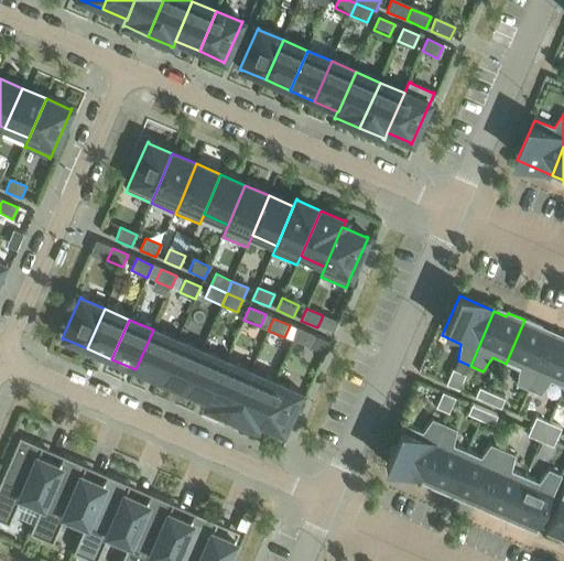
[(529,391),(552,336),(540,331),(541,327),(524,320),(506,364),(519,369),(517,386),(529,391)]
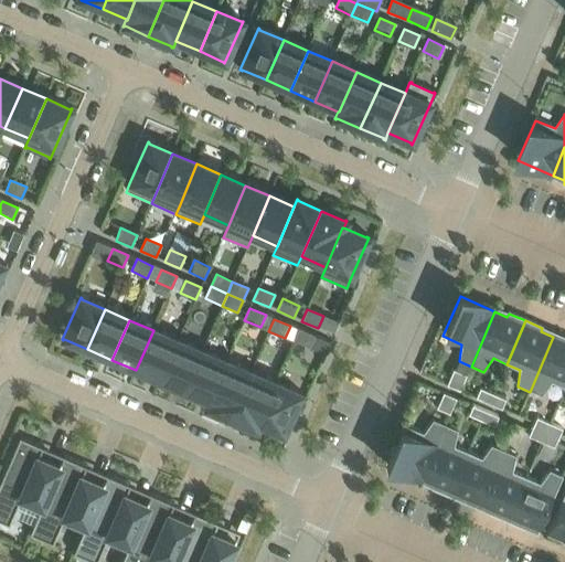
[(309,349),(315,337),(298,329),(292,341),(309,349)]
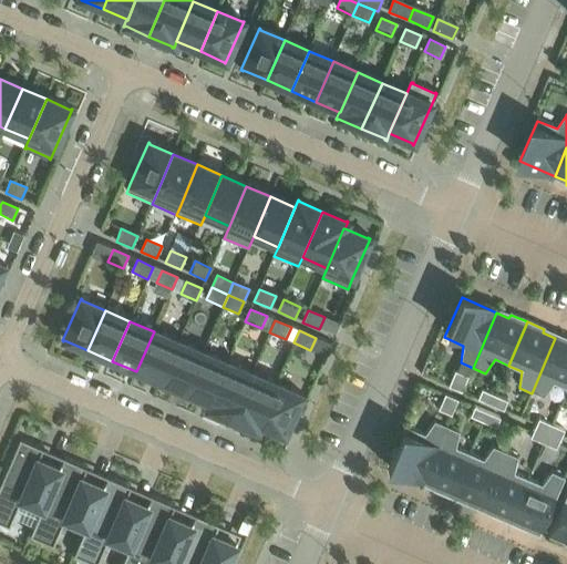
[(161,382),(178,342),(154,331),(136,371),(161,382)]
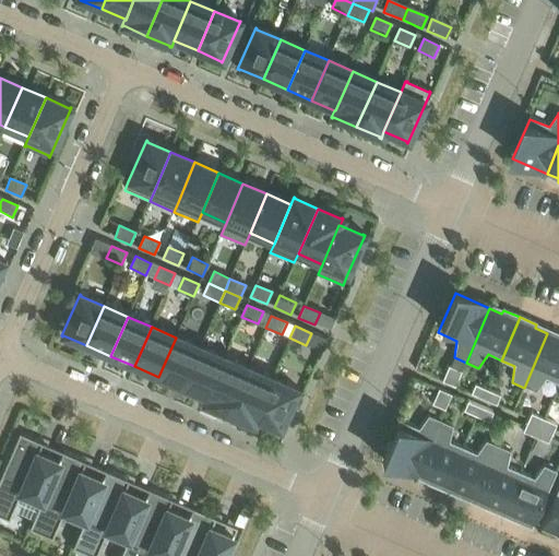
[(558,386),(558,385),(558,338),(547,333),(524,388),(536,392),(545,379),(558,386)]
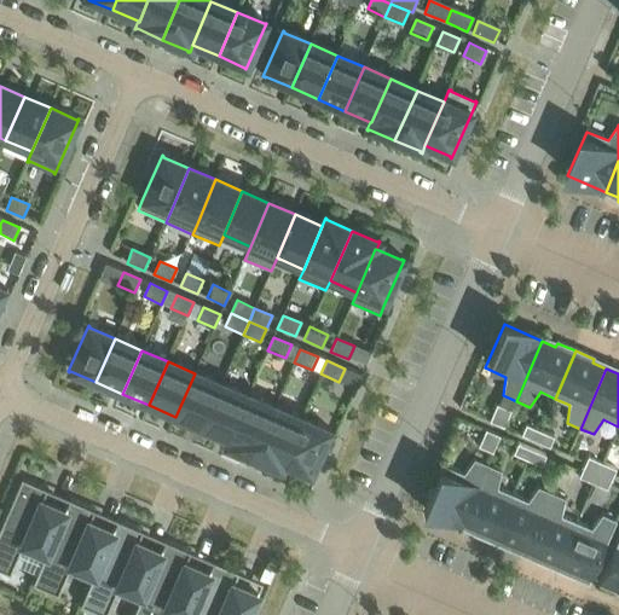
[(202,429),(221,384),(195,373),(175,417),(202,429)]
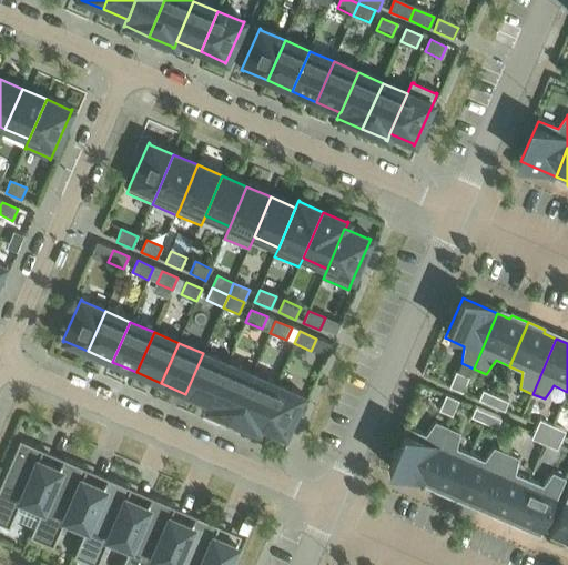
[(210,404),(227,364),(203,353),(185,394),(210,404)]
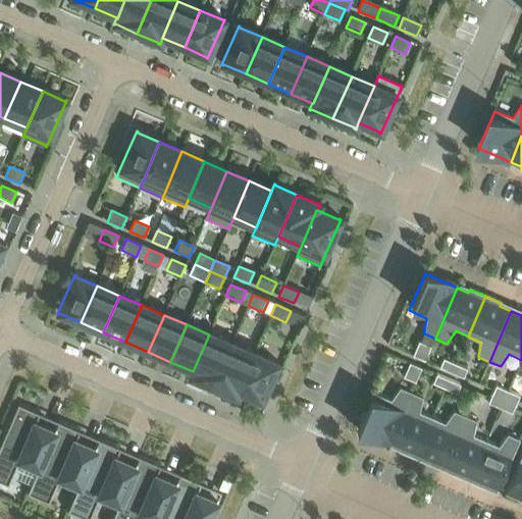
[(213,386),(231,344),(209,334),(193,371),(190,377),(191,378),(191,377),(213,386)]
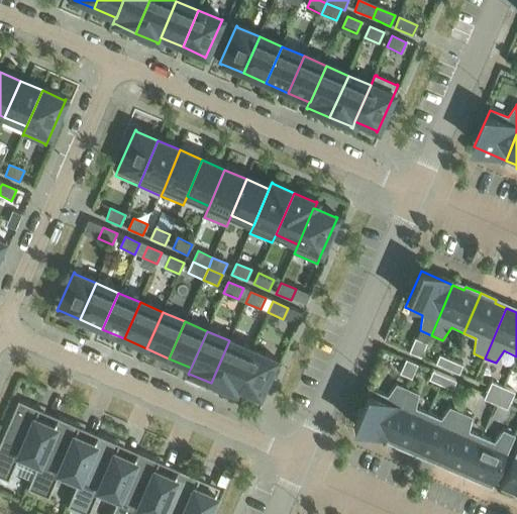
[(415,339),(409,353),(420,358),(427,344),(415,339)]
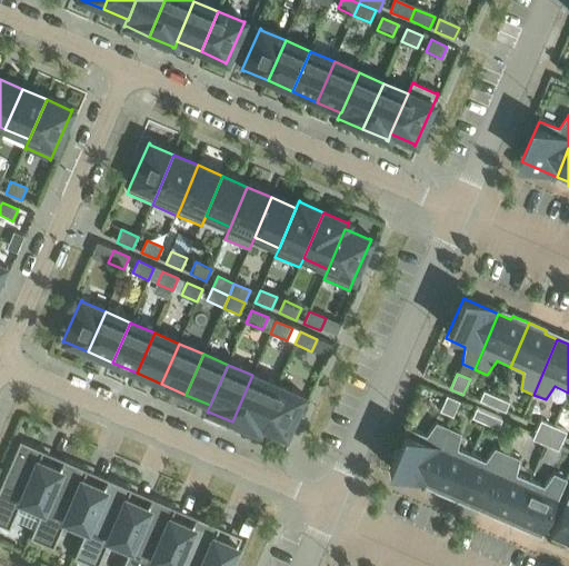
[(259,426),(277,386),(252,375),(232,421),(256,433),(257,434),(260,427),(259,426)]
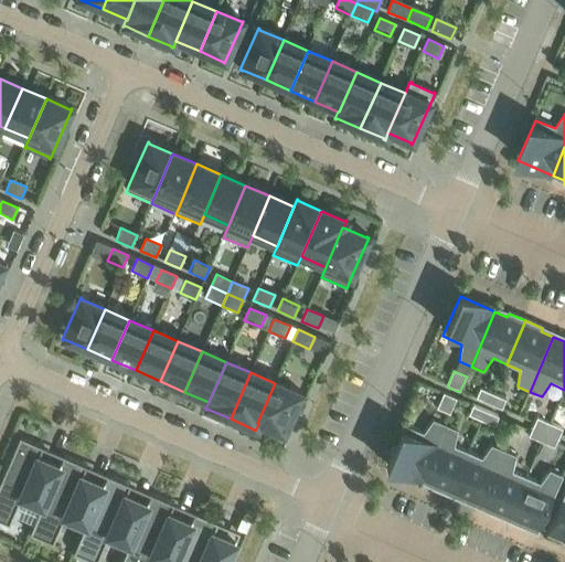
[(299,393),(275,383),(257,423),(258,424),(281,434),(280,434),(283,435),(300,393),(299,392),(299,393)]
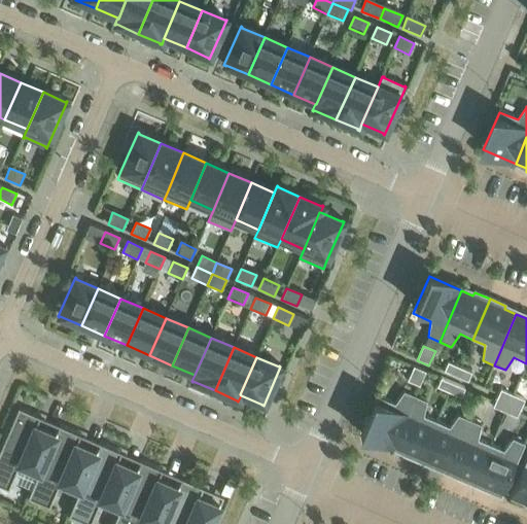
[(456,378),(460,369),(448,363),(444,373),(456,378)]
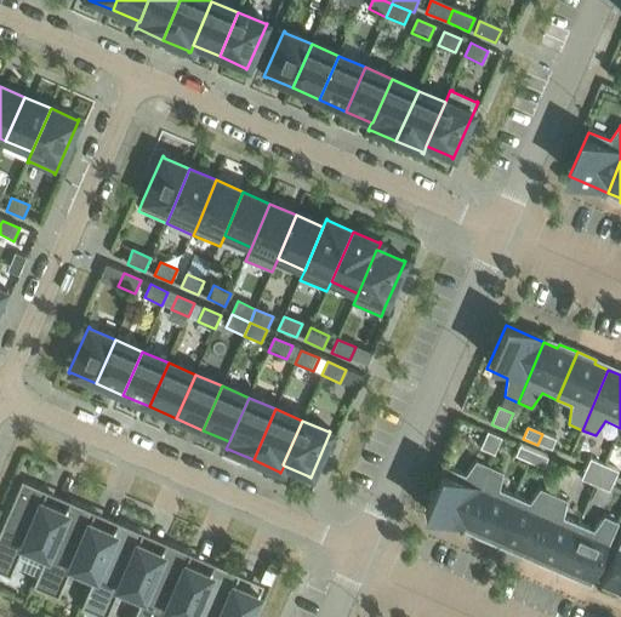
[(494,456),(501,439),(488,433),(480,450),(494,456)]
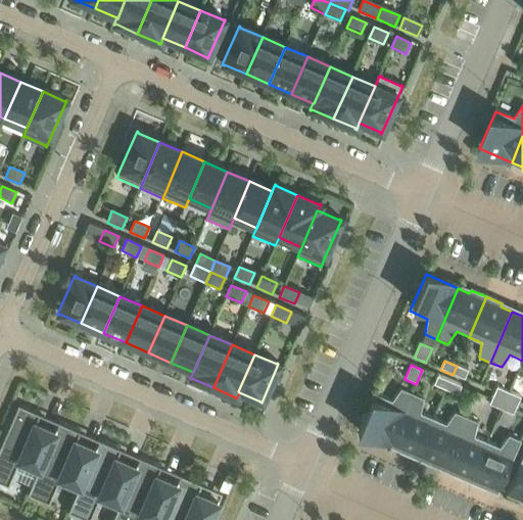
[(468,371),(457,366),(453,375),(464,380),(468,371)]
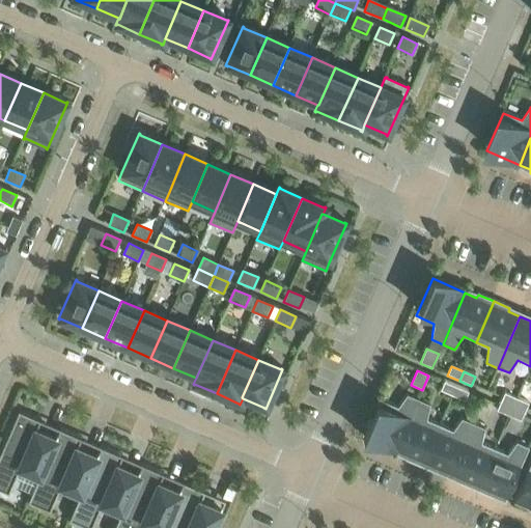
[(452,396),(456,388),(444,383),(441,391),(452,396)]
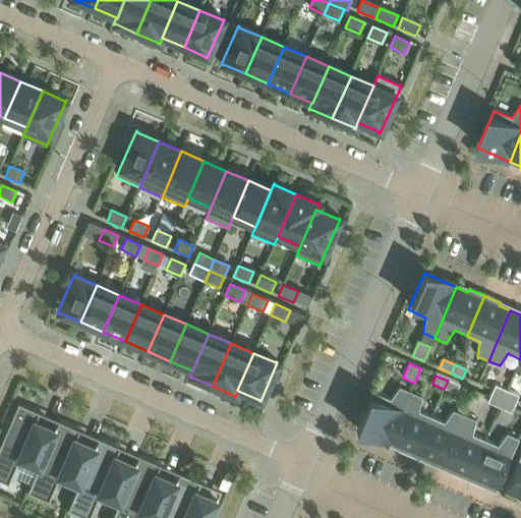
[(456,394),(459,386),(448,381),(444,389),(456,394)]
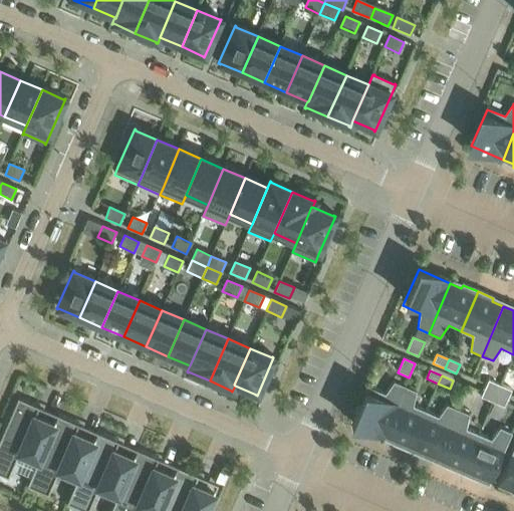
[(496,395),(500,387),(488,381),(485,390),(496,395)]
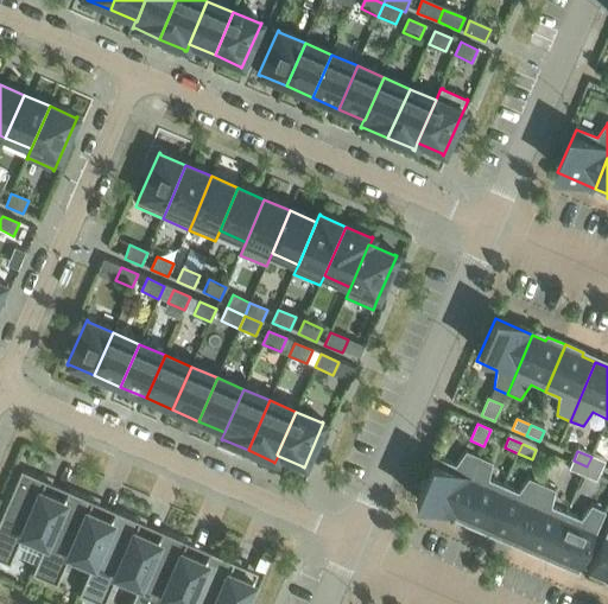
[(453,517),(479,458),(466,452),(455,466),(434,458),(416,501),(453,517)]
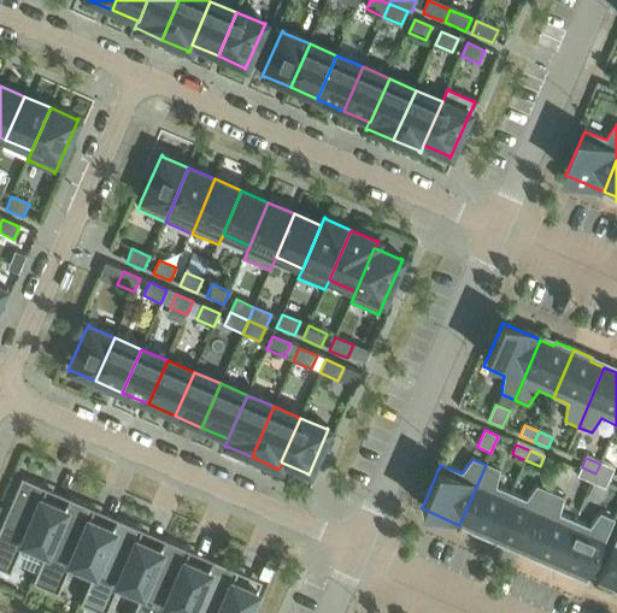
[(613,470),(600,464),(595,473),(610,479),(613,470)]
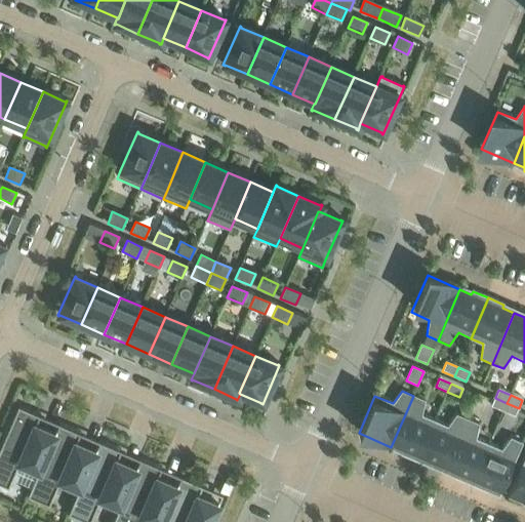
[(417,462),(435,422),(421,415),(425,401),(413,396),(391,447),(403,452),(401,455),(417,462)]
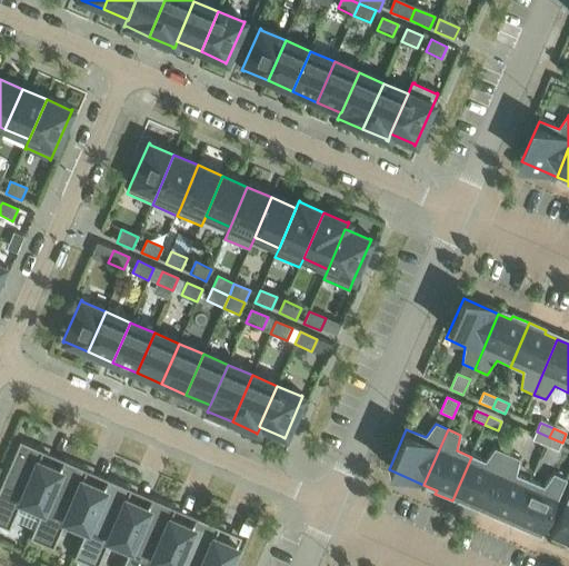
[(546,446),(549,437),(537,432),(532,440),(546,446)]
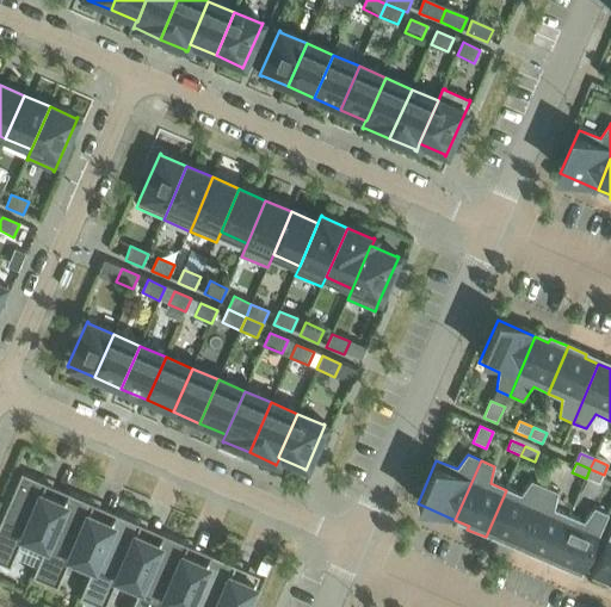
[(599,485),(604,475),(590,469),(586,478),(599,485)]
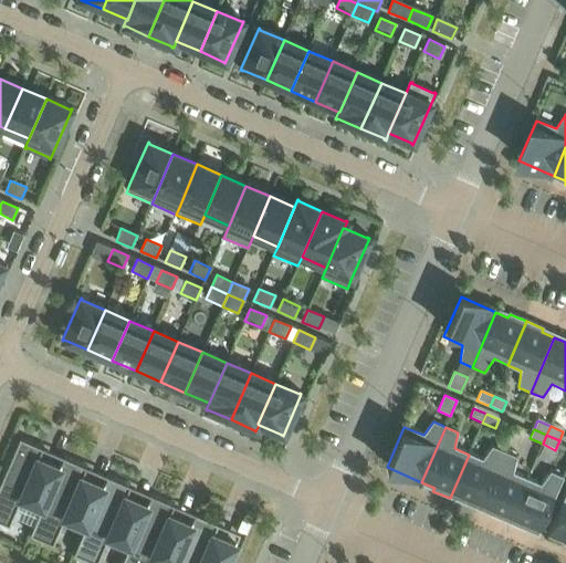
[(59,469),(38,460),(42,449),(19,439),(0,482),(0,522),(9,527),(21,500),(41,509),(42,509),(59,469)]
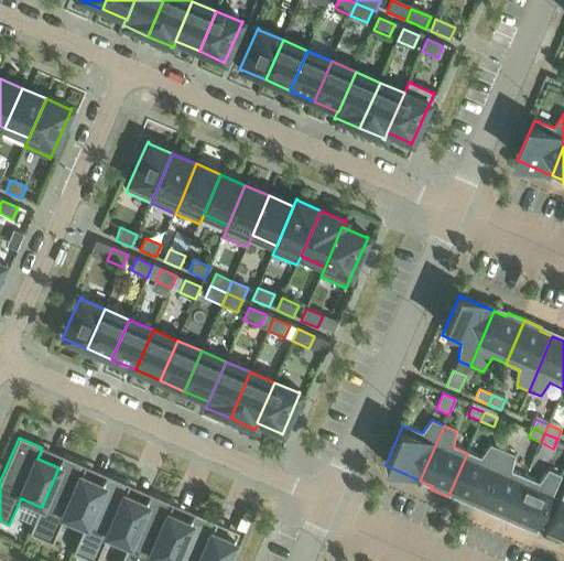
[(478,506),(502,451),(490,445),(480,459),(467,453),(448,496),(465,504),(466,500),(478,506)]
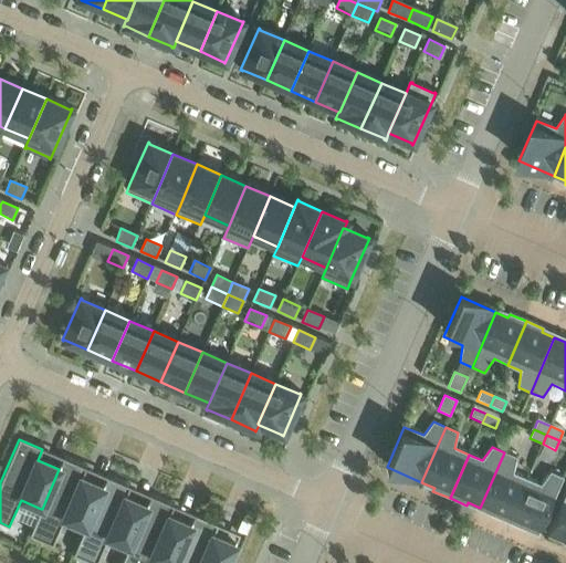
[(507,523),(526,480),(513,473),(516,458),(504,452),(480,508),(492,513),(491,517),(507,523)]
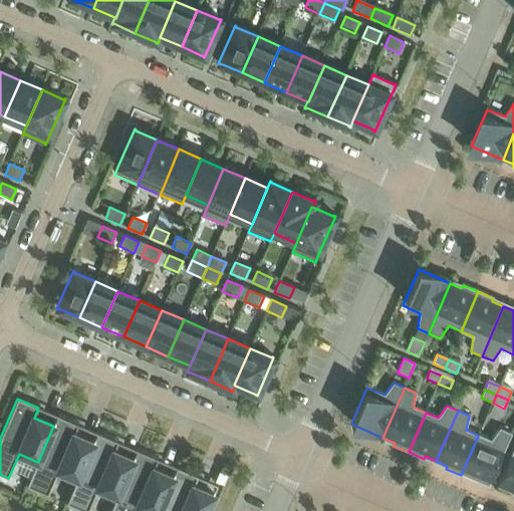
[(93,443),(92,443),(74,435),(78,425),(57,416),(53,426),(38,462),(37,462),(26,486),(47,495),(58,471),(77,479),(93,443)]
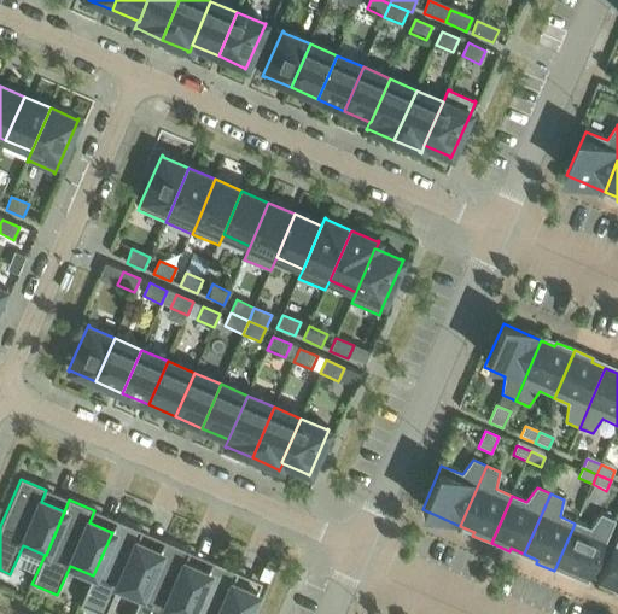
[(589,582),(616,521),(601,515),(590,530),(575,524),(554,571),(573,579),(575,576),(589,582)]
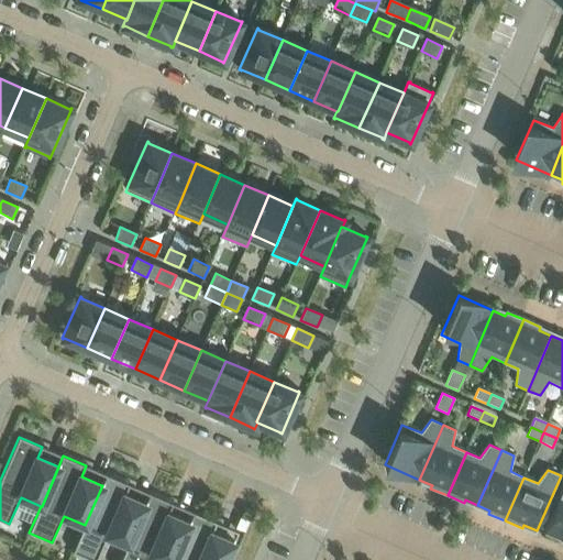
[(146,504),(145,504),(124,495),(130,484),(107,474),(101,485),(102,485),(85,525),(73,552),(88,559),(97,559),(108,535),(128,544),(129,544),(146,504)]
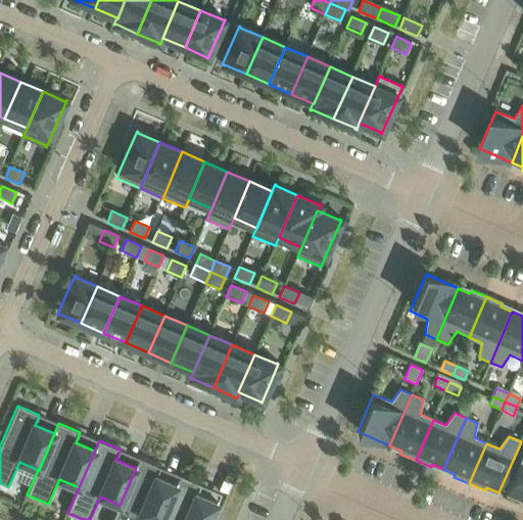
[(522,503),(522,456),(506,495),(522,503)]
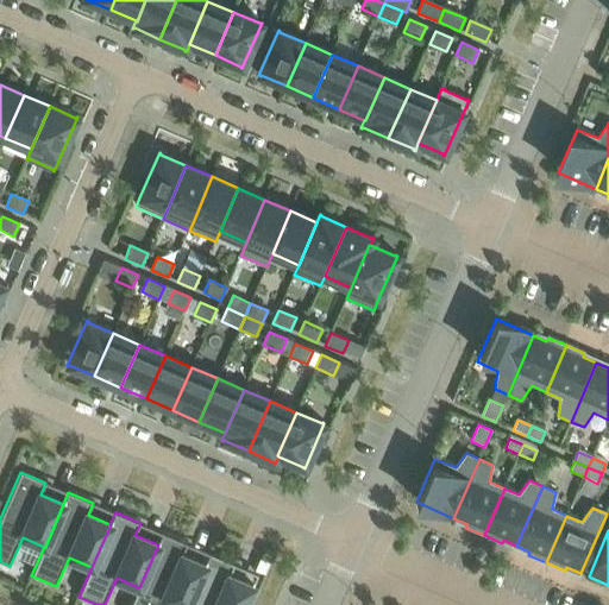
[(205,566),(205,565),(182,555),(187,543),(162,533),(157,544),(158,544),(139,587),(138,587),(130,604),(159,604),(163,598),(177,604),(188,604),(205,566)]
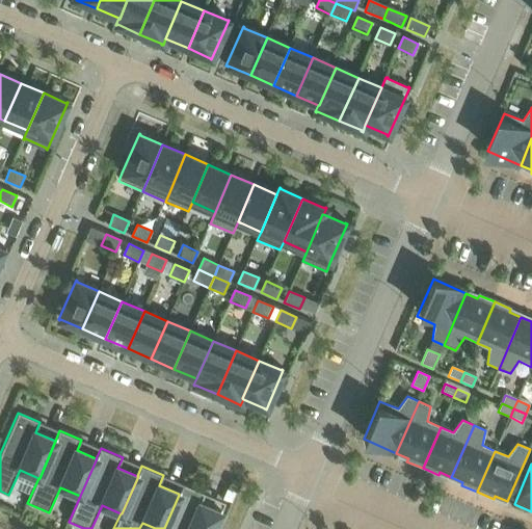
[(205,494),(184,484),(183,484),(179,494),(179,495),(164,528),(213,528),(220,512),(201,504),(205,494)]
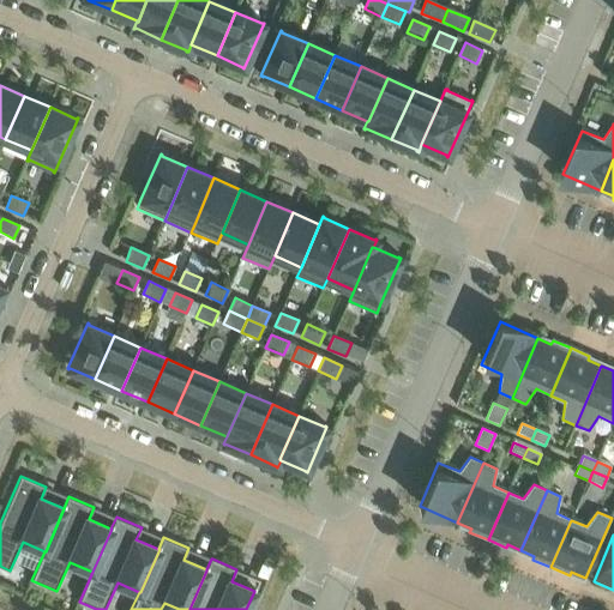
All buildings are outlined.
